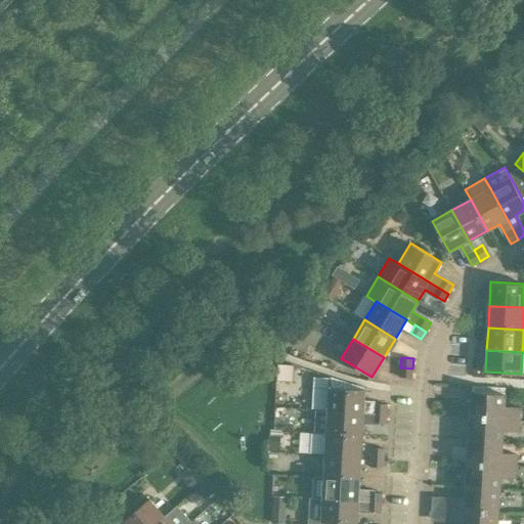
[(412,377),(412,368),(400,367),(400,377),(412,377)]
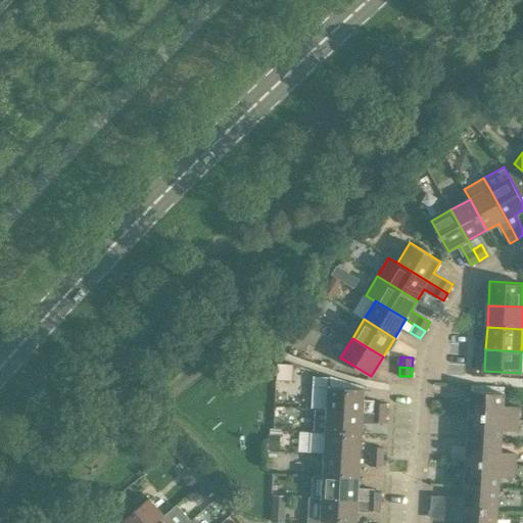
[(329,386),(328,410),(363,411),(373,412),(385,413),(386,402),(364,401),(365,388),(329,386)]
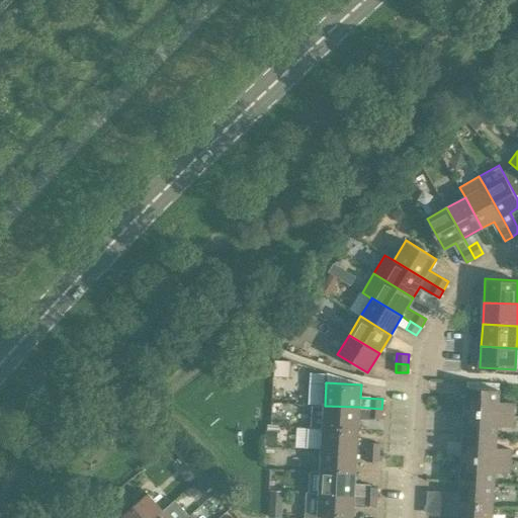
[(465,389),(464,412),(513,415),(514,404),(499,403),(500,391),(465,389)]
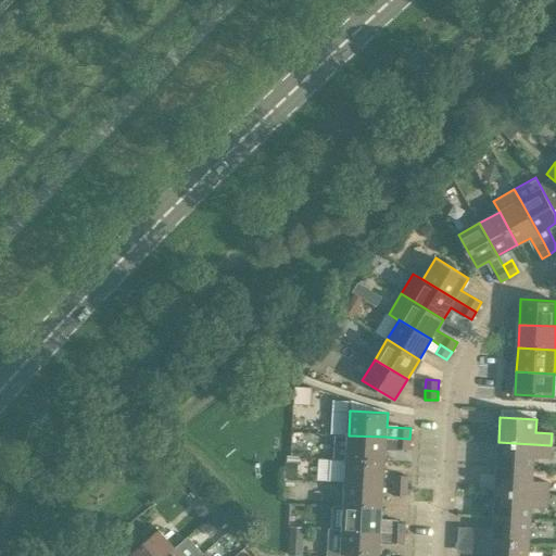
[(386,437),(349,436),(346,459),(384,462),(386,446),(409,449),(409,439),(396,438),(386,437)]
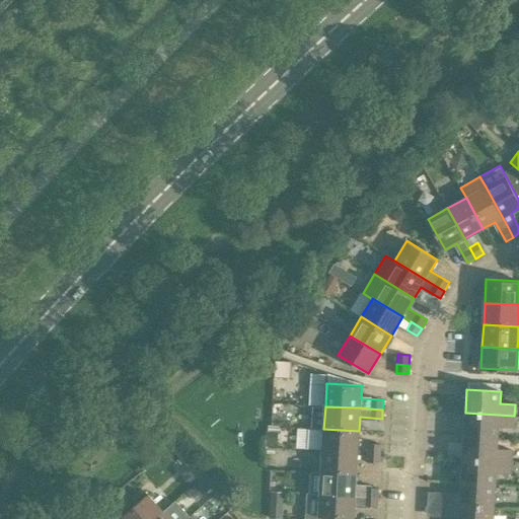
[(513,428),(514,416),(465,413),(464,436),(498,438),(499,427),(513,428)]
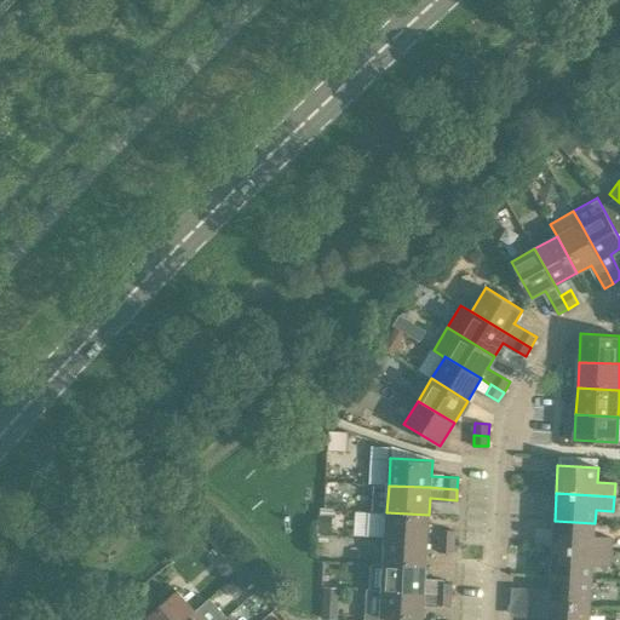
[(386,512),(385,539),(428,540),(429,515),(386,512)]
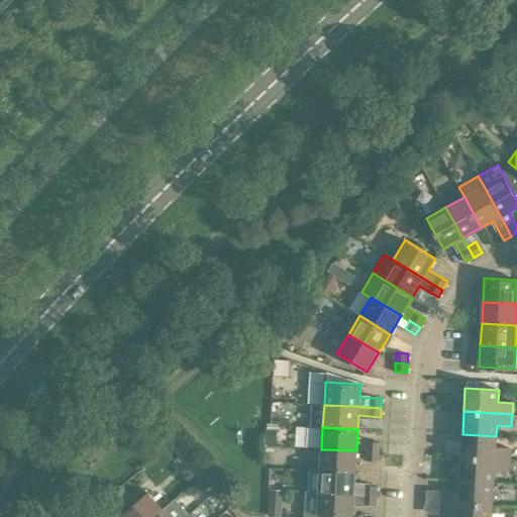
[(496,447),(496,436),(462,434),(460,457),(509,460),(510,448),(496,447)]
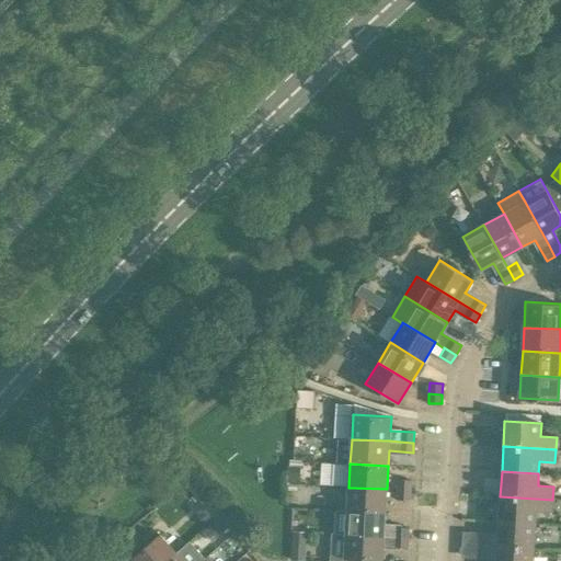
[(398,479),(398,490),(411,491),(412,480),(398,479)]
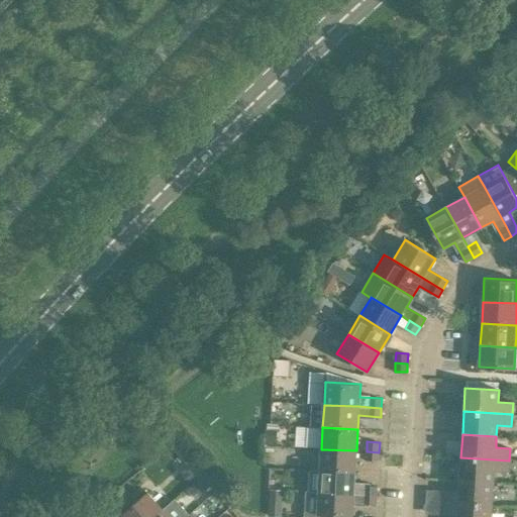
[(198,477),(204,472),(180,444),(174,449),(198,477)]
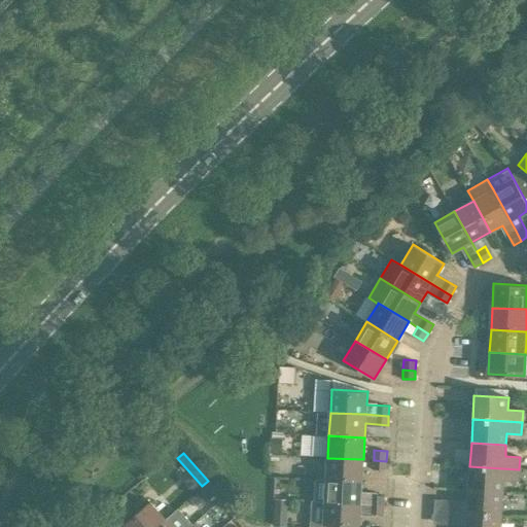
[(327,458),(326,480),(362,482),(363,459),(327,458)]
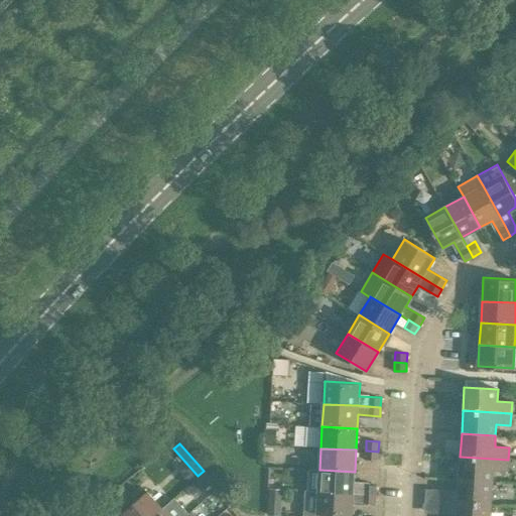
[(377,460),(378,452),(366,450),(365,459),(377,460)]
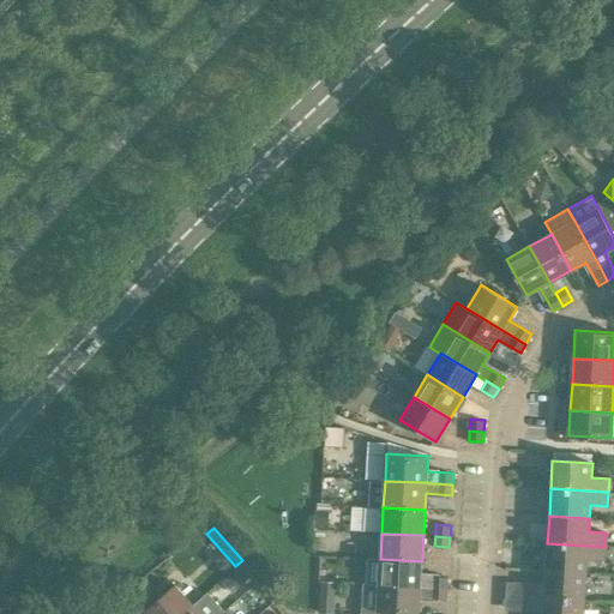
[(603,560),(605,547),(547,543),(546,571),(585,573),(587,560),(603,560)]
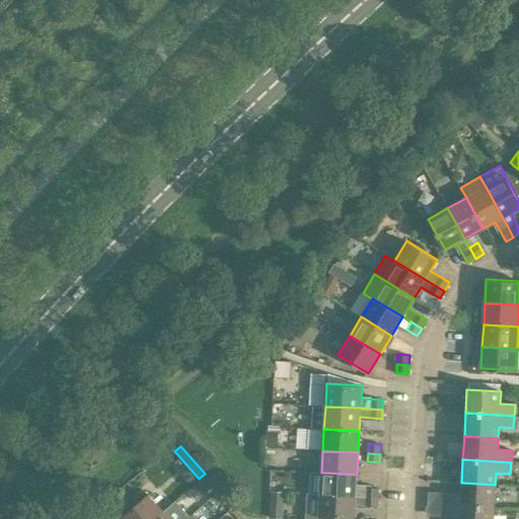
[(310,494),(320,495),(356,496),(377,498),(378,488),(356,486),(357,474),(321,472),(311,472),(310,494)]
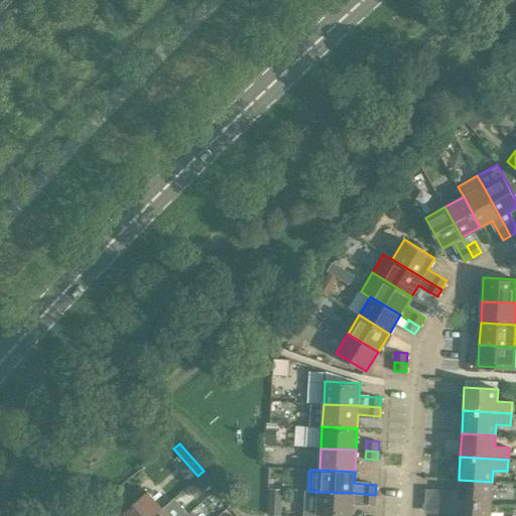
[(491,505),(492,482),(459,480),(458,491),(443,490),(442,502),(491,505)]
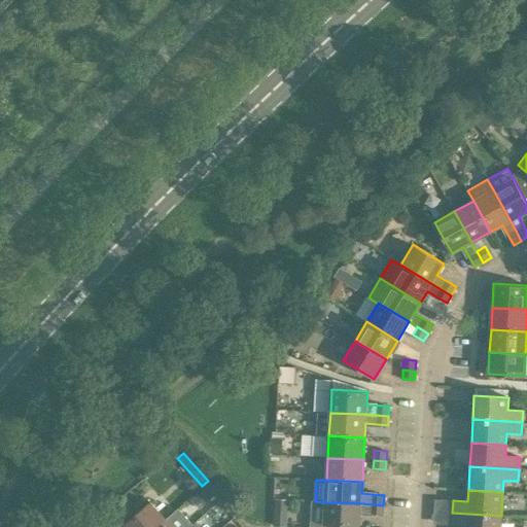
[(124,525),(125,526),(156,526),(166,519),(150,501),(124,525)]
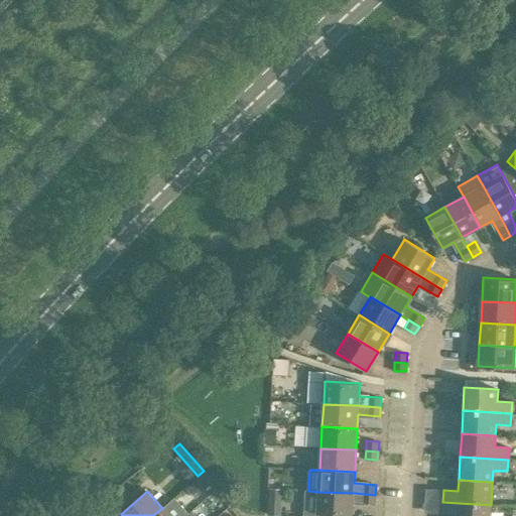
[(375,503),(375,495),(354,493),(318,492),(308,491),(307,491),(305,515),(316,515),(317,514),(352,515),(353,502),(375,503)]
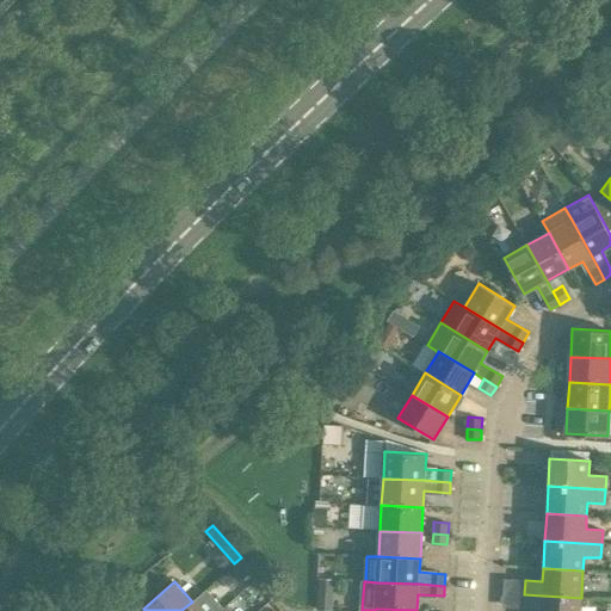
[(580,610),(581,598),(524,594),(523,609),(541,610),(539,610),(580,610)]
